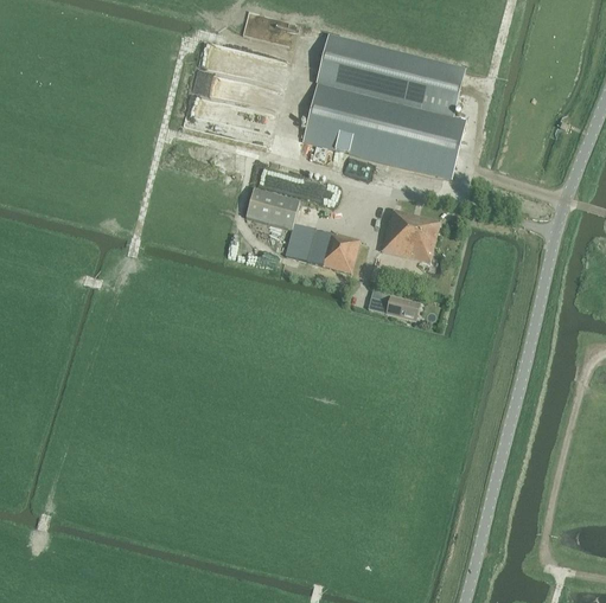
[(278,34),(292,34),(293,23),(284,23),(284,19),(279,19),(278,34)]
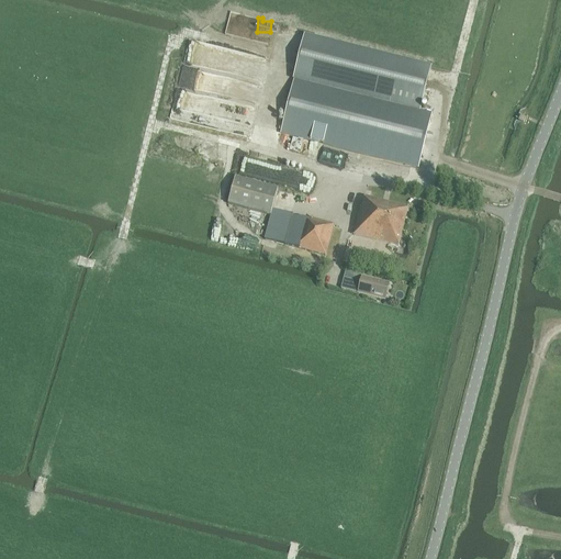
[(429,66),(303,34),(279,130),(310,137),(313,123),(326,126),(323,141),(417,164),(430,111),(419,108),(429,66)]
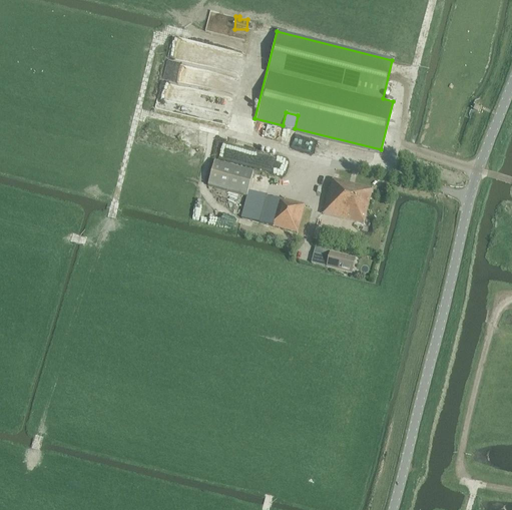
[(209,90),(200,90),(199,99),(208,100),(209,90)]
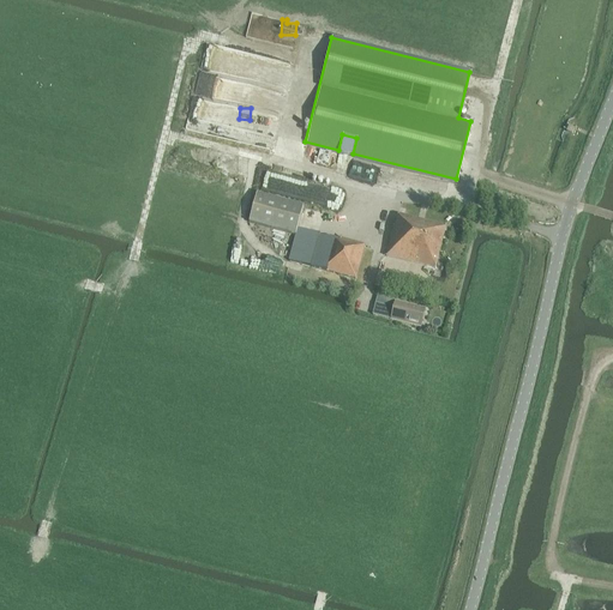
[(295,231),(302,203),(257,189),(248,218),(295,231)]
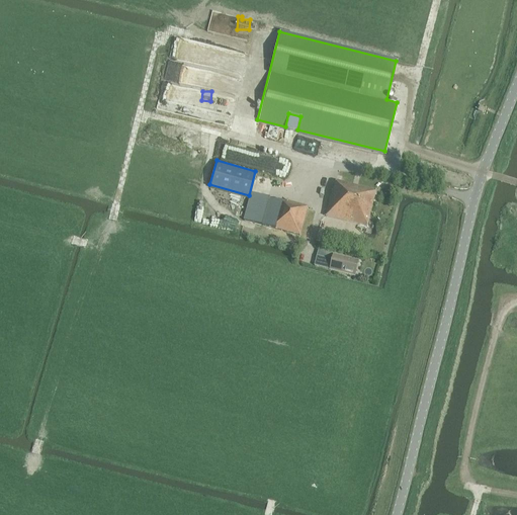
[(375,189),(335,179),(333,189),(332,188),(325,213),(366,225),(375,189)]
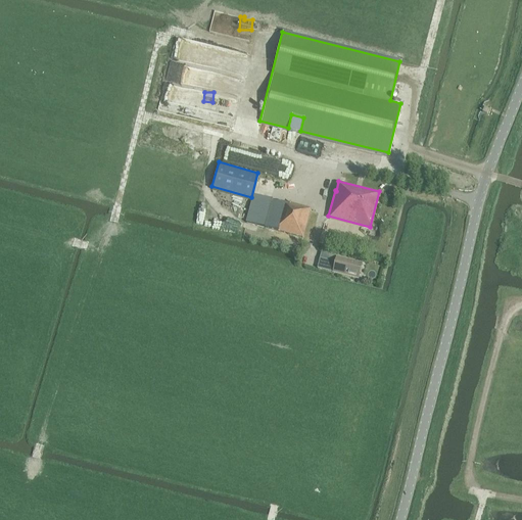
[(271,198),(252,192),(245,220),(264,225),(271,198)]
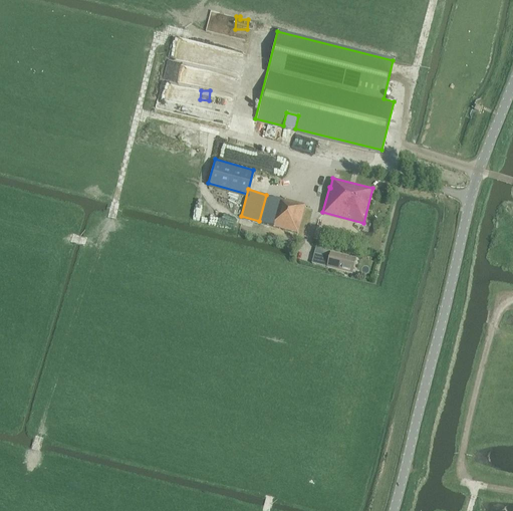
[(276,197),(266,195),(259,221),(269,224),(297,231),(304,203),(284,198),(284,199),(276,197)]
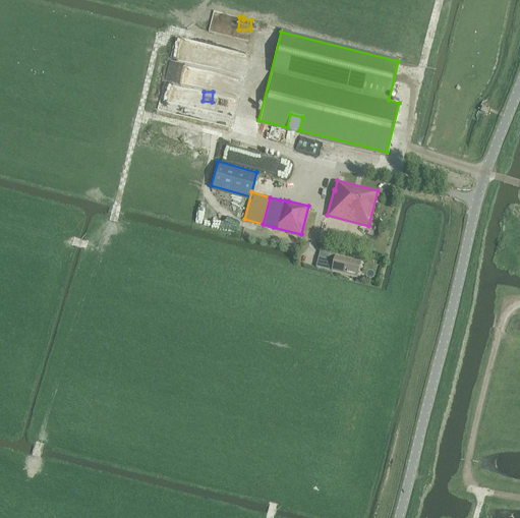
[(335,254),(331,269),(356,276),(359,261),(335,254)]
